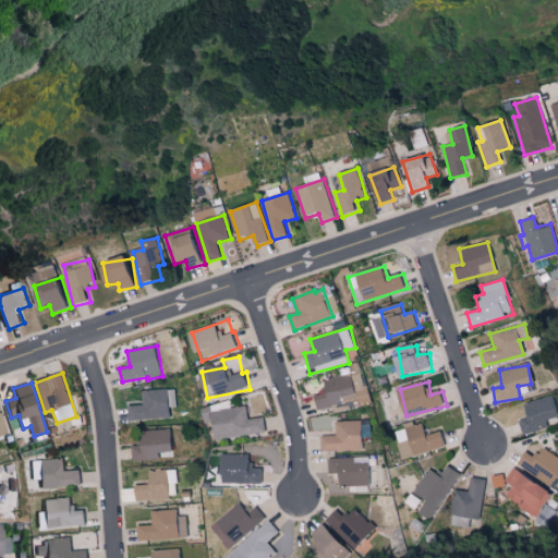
[(130,407),(130,421),(174,419),(173,389),(143,390),(144,405),(130,407)]
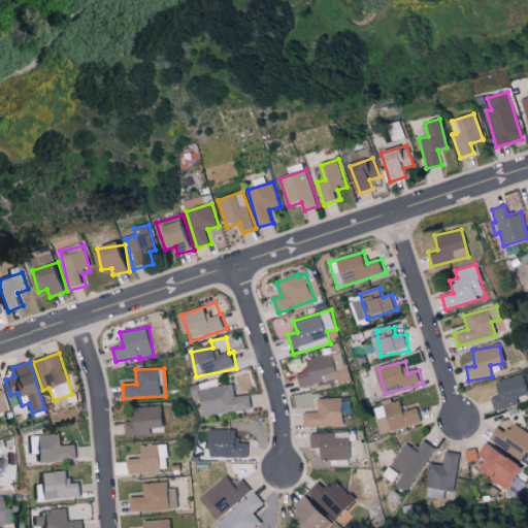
[(497,396),(490,398),(492,409),(518,405),(516,397),(526,395),(523,375),(494,381),(497,396)]
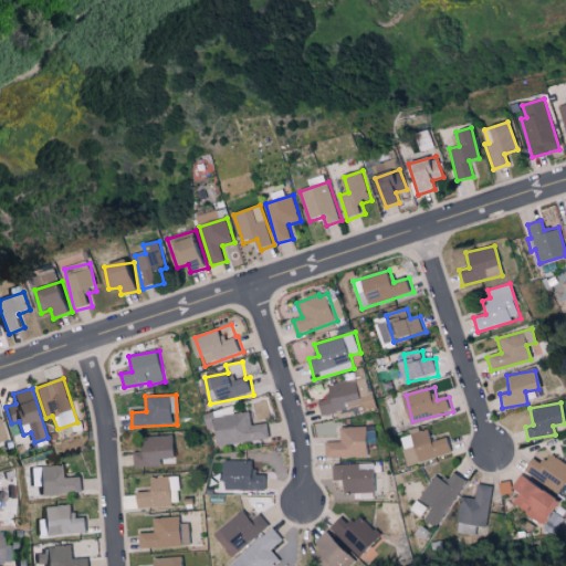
[(221,446),(272,439),(270,423),(254,426),(252,412),(231,415),(230,410),(208,413),(210,432),(219,430),(221,446)]
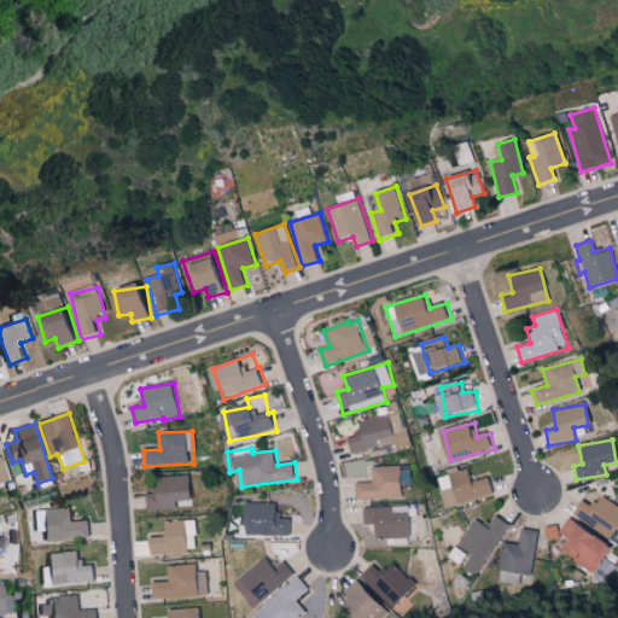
[(375,483),(357,483),(359,501),(406,500),(404,466),(374,467),(375,483)]
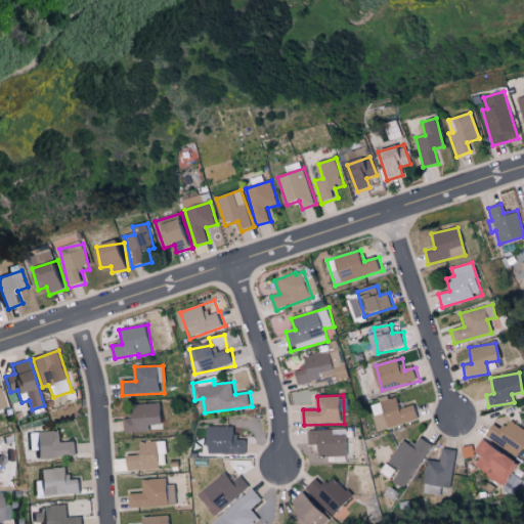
[(380,433),(421,418),(417,404),(403,409),(399,397),(383,403),(386,412),(374,418),(380,433)]
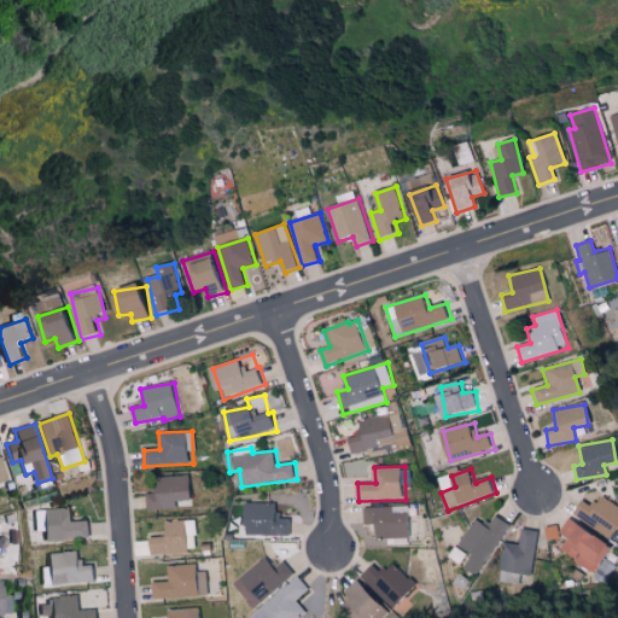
[(149,512),(179,512),(179,501),(194,501),(193,477),(156,477),(157,494),(149,495),(149,512)]
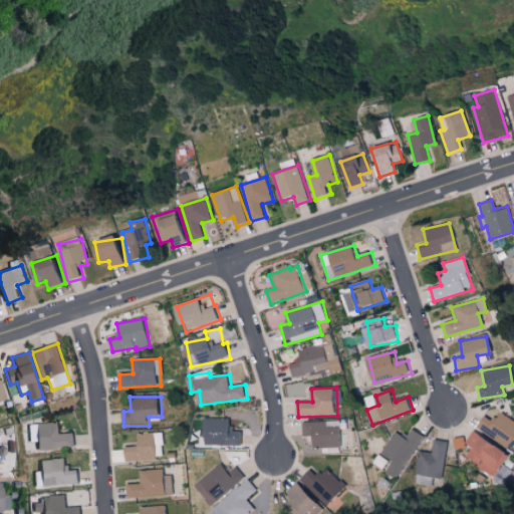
[(474,428),(508,448),(513,436),(513,421),(497,412),(492,422),(481,416),(474,428)]
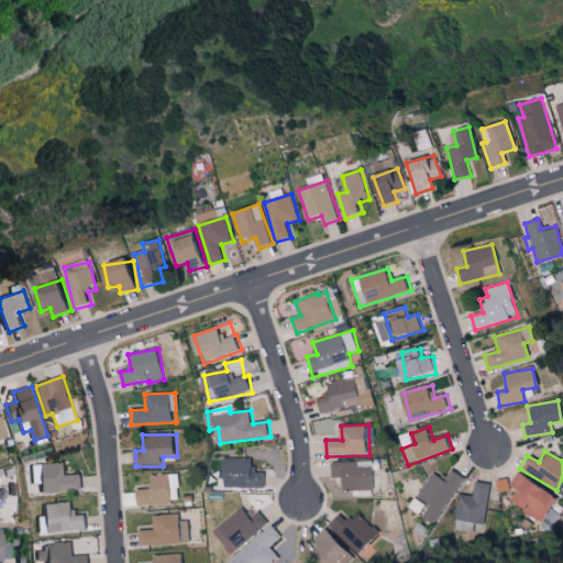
[(257,460),(224,459),(224,487),(267,489),(268,474),(256,473),(257,460)]
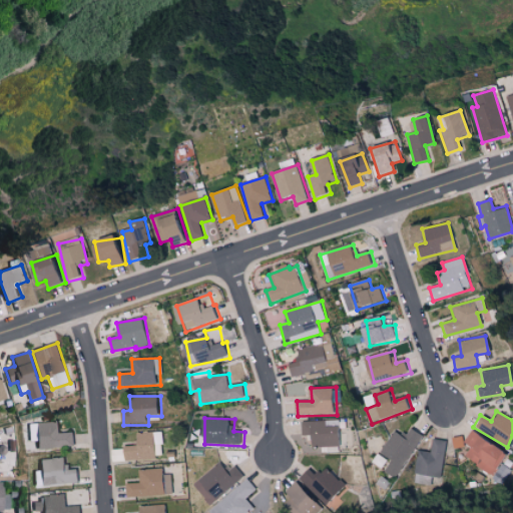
[(342,421),(304,422),(304,436),(313,436),(313,448),(343,447),(342,421)]
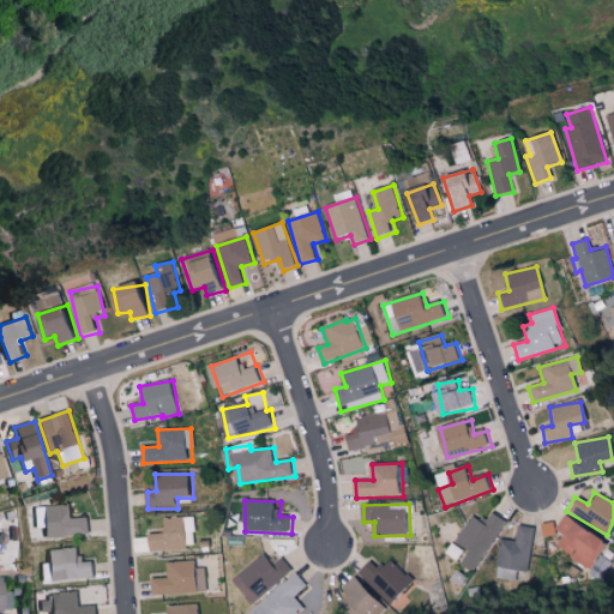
[(73,518),(72,505),(35,506),(35,528),(46,527),(46,537),(91,536),(91,518),(73,518)]
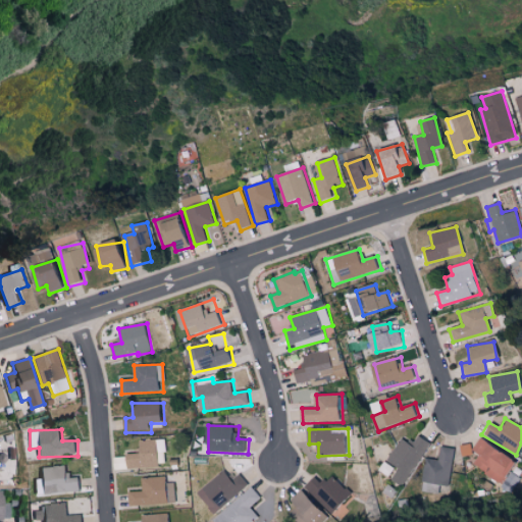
[(392,479),(406,487),(432,442),(420,435),(415,445),(403,436),(388,462),(399,468),(392,479)]
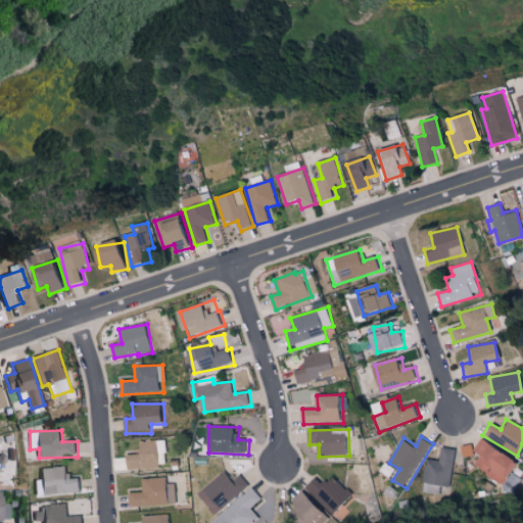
[(472,450),(479,456),(472,466),(500,484),(515,463),(479,439),(472,450)]
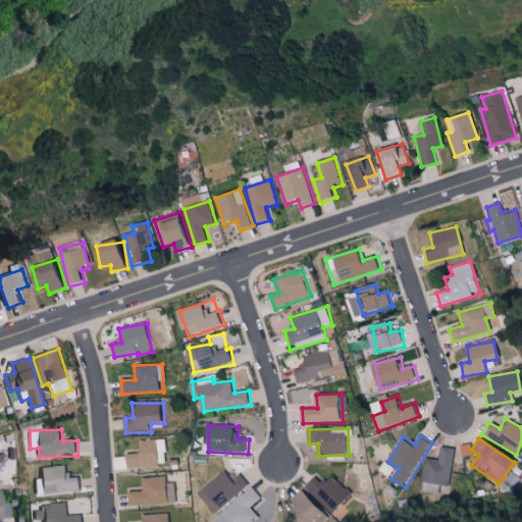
[(128,455),(129,469),(160,468),(160,453),(166,453),(166,439),(142,440),(142,454),(128,455)]
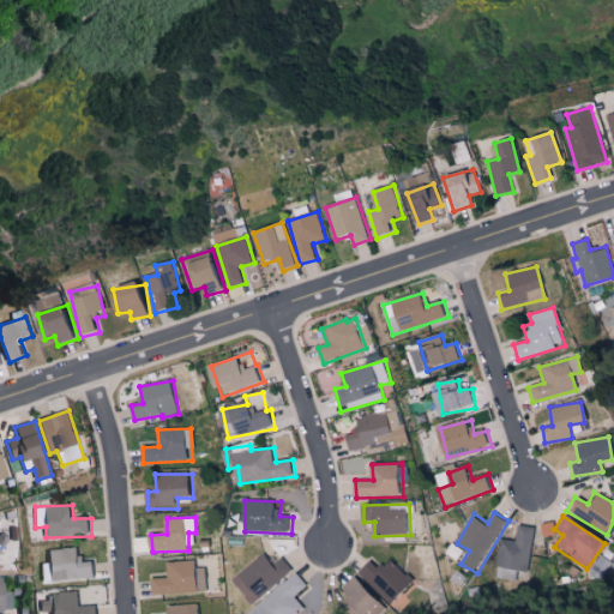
[(525,572),(533,528),(521,525),(518,542),(501,539),(497,567),(525,572)]
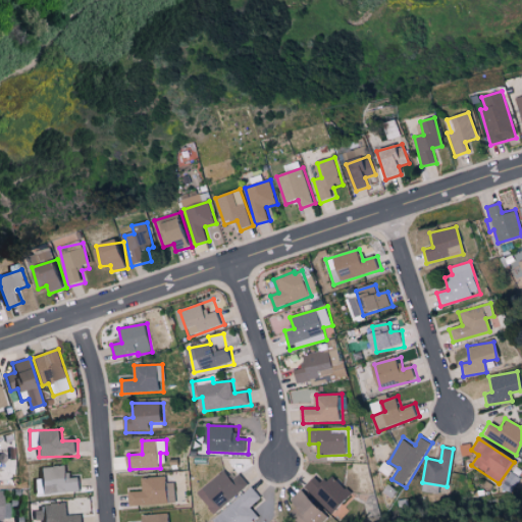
[(36,493),(83,492),(82,478),(69,478),(69,467),(41,467),(42,478),(36,478),(36,493)]
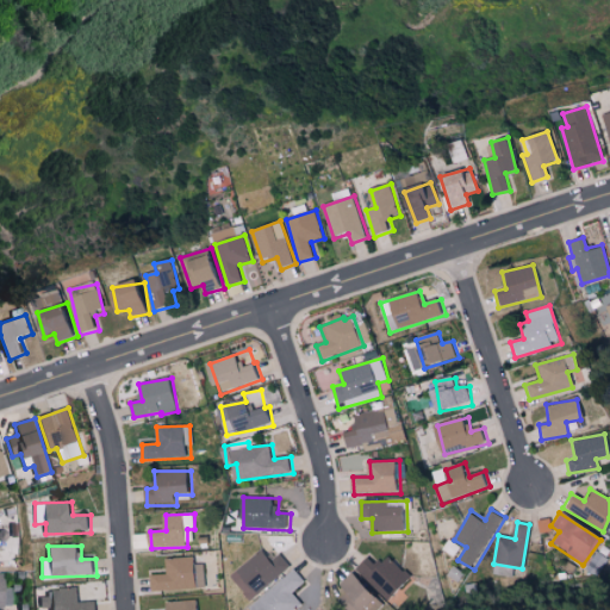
[(238,570),(255,595),(293,570),(282,553),(272,560),(266,552),(238,570)]
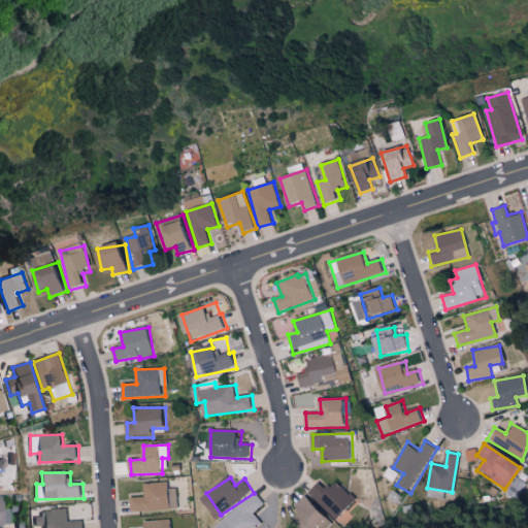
[(178,509),(177,489),(170,489),(170,483),(145,484),(145,498),(132,498),(132,512),(178,509)]
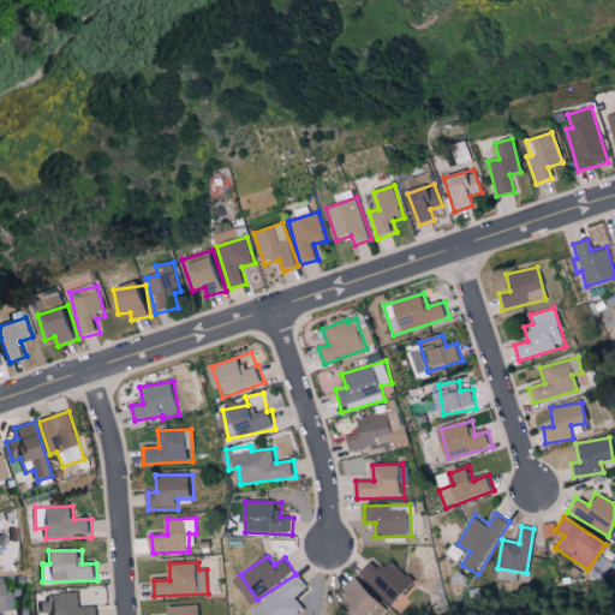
[(417,585),(394,562),(384,572),(375,562),(362,574),(393,607),(417,585)]
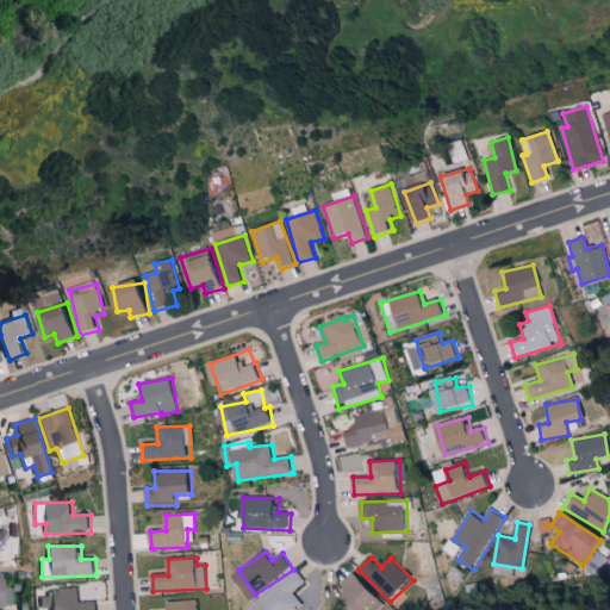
[(307,583),(296,570),(253,608),(254,609),(297,609),(305,604),(296,593),(307,583)]
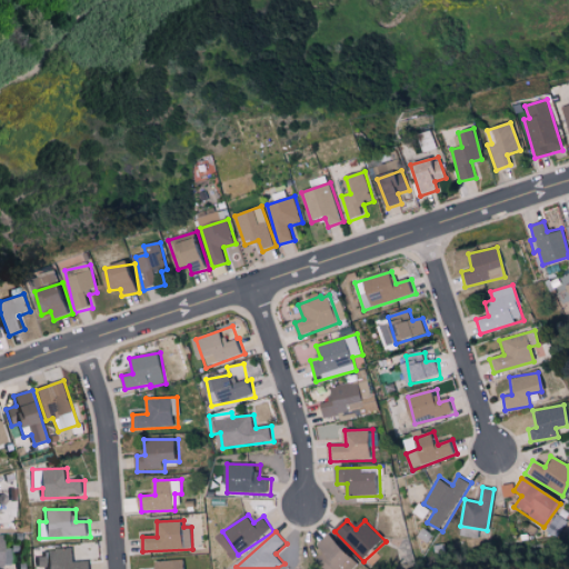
[(319,546),(327,552),(319,560),(328,568),(358,568),(355,566),(360,560),(332,532),(319,546)]
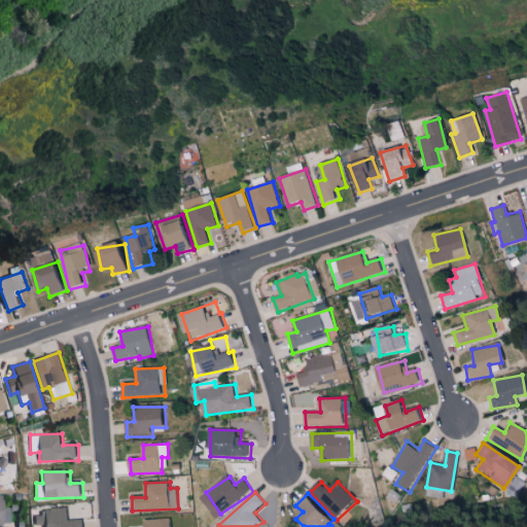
[(0,524),(11,524),(11,507),(4,508),(4,496),(0,495),(0,524)]
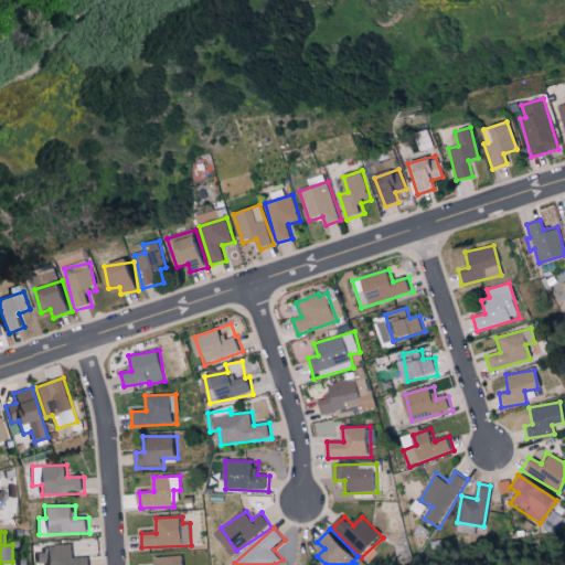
[(91,564),(91,558),(74,558),(74,546),(38,547),(38,564),(49,563),(48,564),(91,564)]
